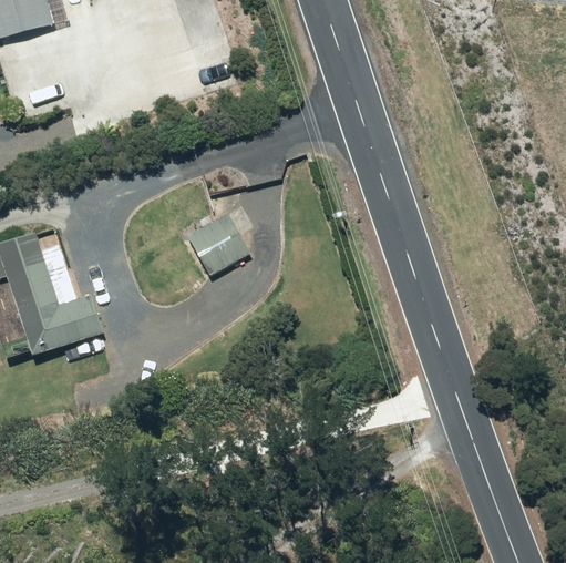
[(0,0),(0,38),(67,19),(60,0),(0,0)]
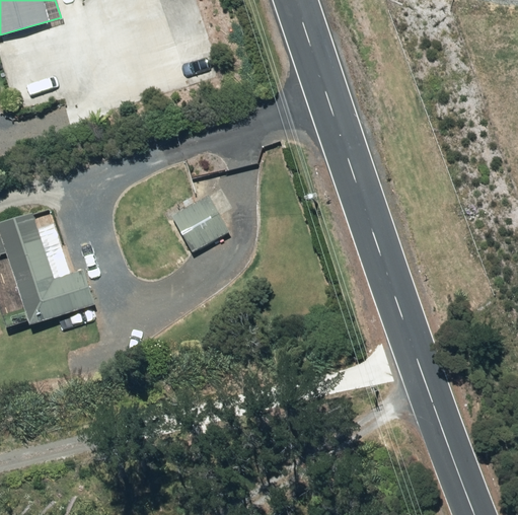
[(208,194),(171,214),(193,251),(229,230),(208,194)]
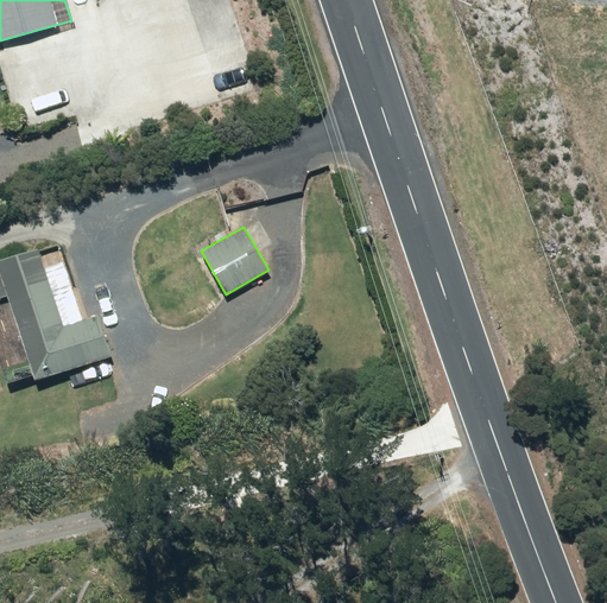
[(38,249),(0,261),(0,280),(33,381),(111,356),(97,315),(80,321),(68,287),(51,293),(38,249)]
